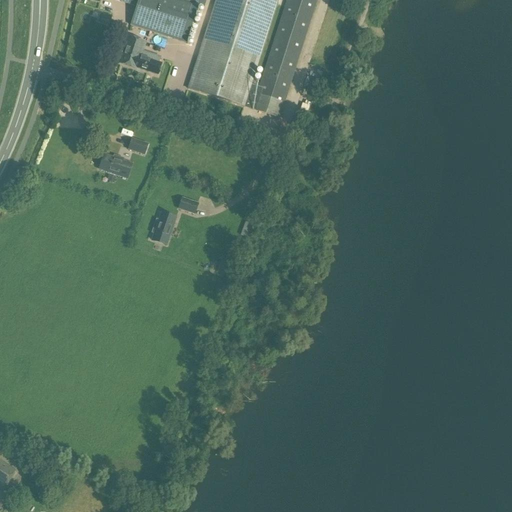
[(204,7),(206,0),(109,0),(136,8),(131,26),(186,44),(197,5),(204,7)]
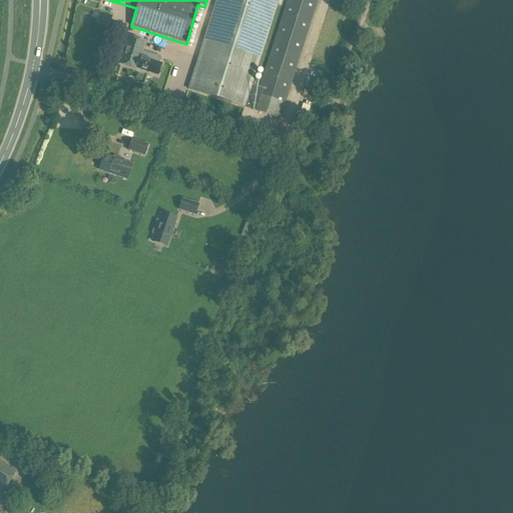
[(216,0),(187,90),(280,120),(318,0),(287,0),(259,89),(251,86),(279,0),(216,0)]
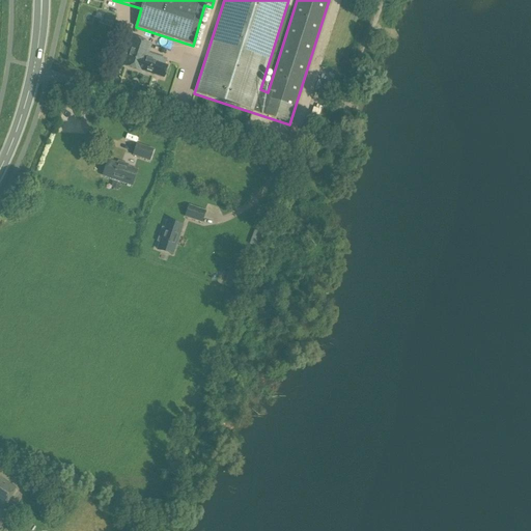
[(165,65),(167,60),(148,54),(151,45),(132,38),(128,50),(122,49),(119,60),(123,62),(122,66),(142,73),(143,72),(164,79),(168,66),(165,65)]
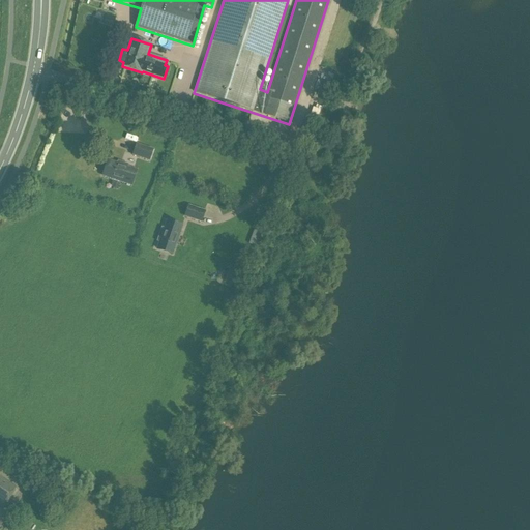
[(149,160),(152,150),(137,145),(133,155),(149,160)]
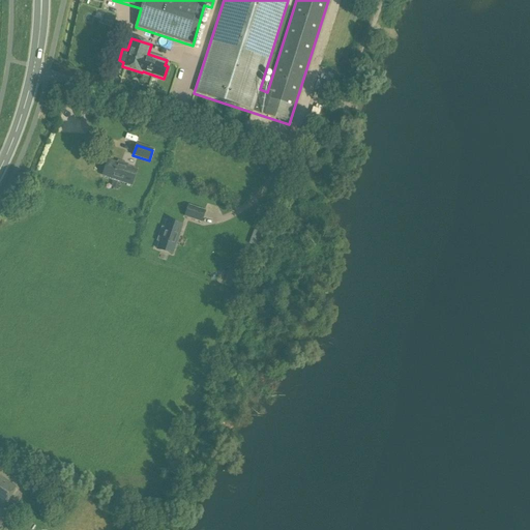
[(136,170),(126,167),(127,165),(118,162),(118,164),(109,160),(107,166),(106,166),(104,170),(106,171),(104,176),(130,185),(136,170)]
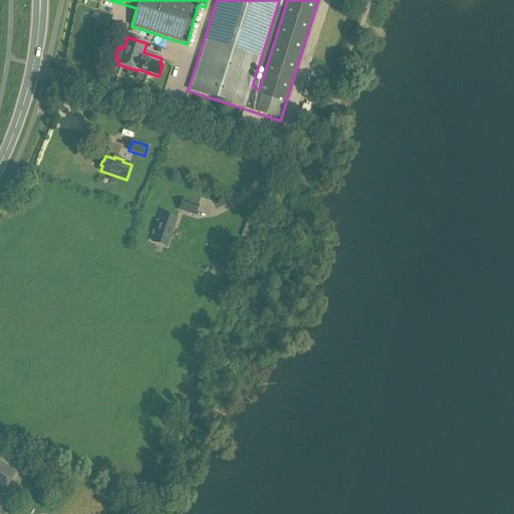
[(195,216),(198,205),(183,200),(180,210),(195,216)]
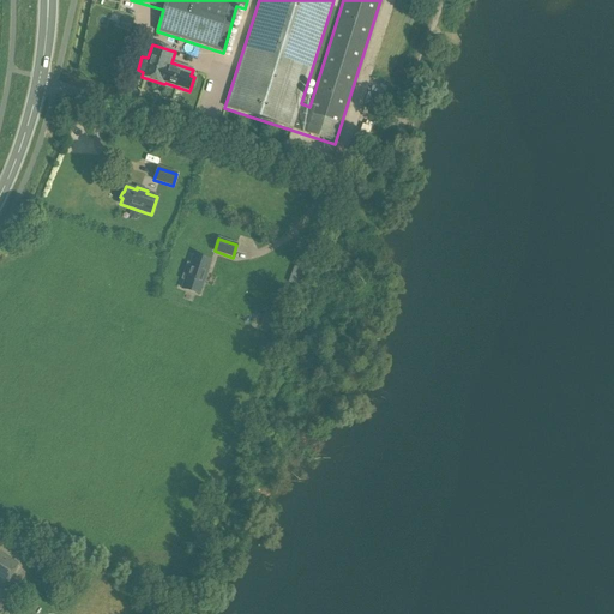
[(199,295),(211,263),(193,257),(190,265),(187,264),(182,280),(185,281),(182,289),(199,295)]
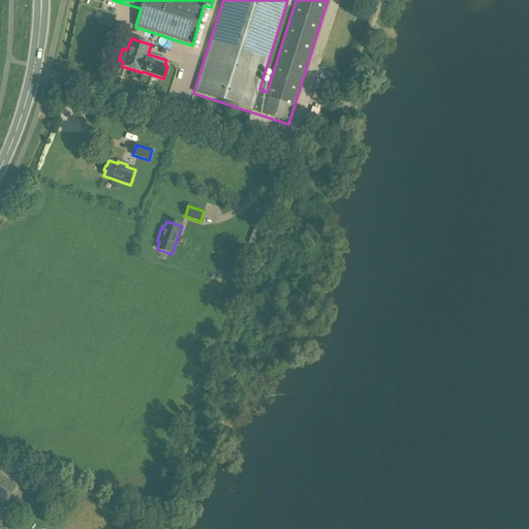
[(0,475),(0,502),(5,505),(18,487),(0,475)]
